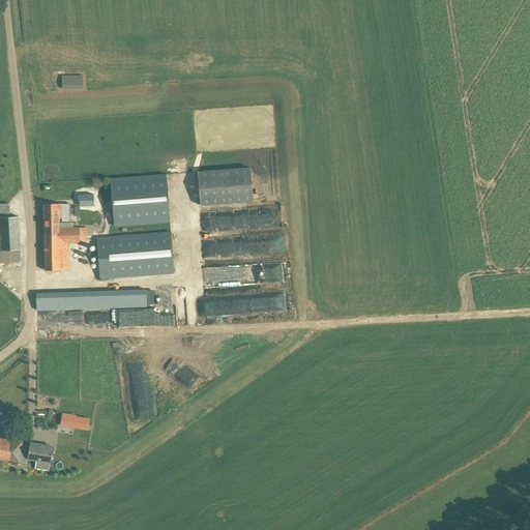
[(84,88),(84,75),(62,75),(62,88),(84,88)]
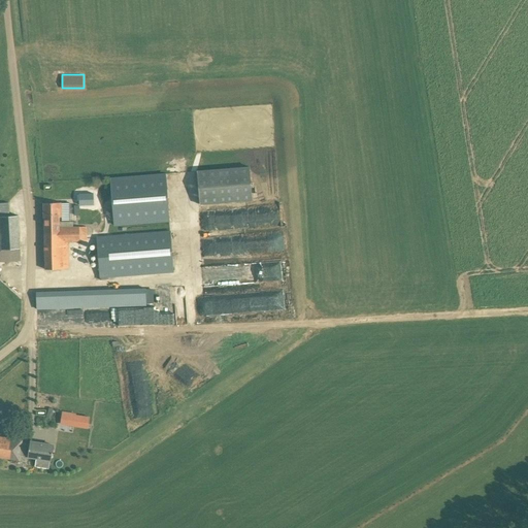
[(201,204),(252,200),(249,166),(198,170),(201,204)]
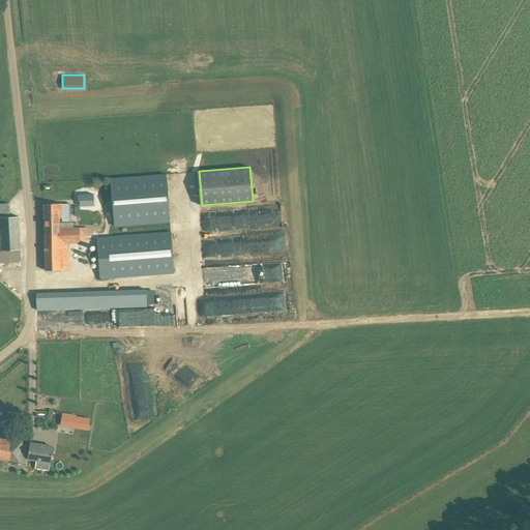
[(170,222),(166,174),(111,178),(115,226),(170,222)]
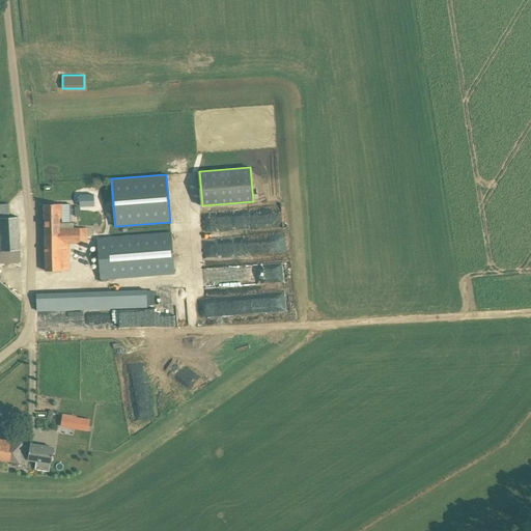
[(76,194),(77,204),(91,203),(91,193),(76,194)]
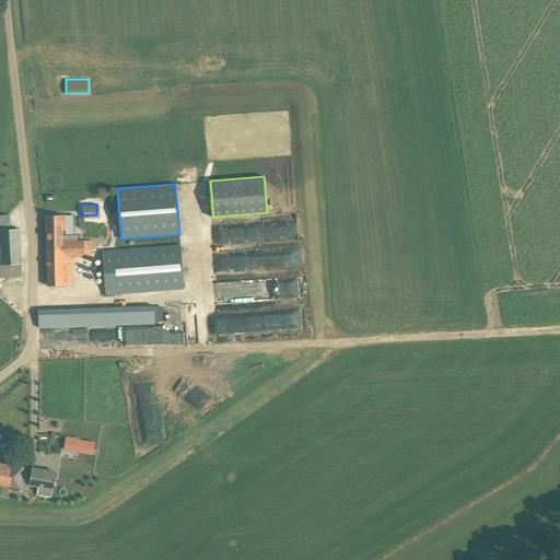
[(0,276),(11,277),(22,276),(21,264),(20,229),(10,229),(9,214),(0,214),(0,276)]
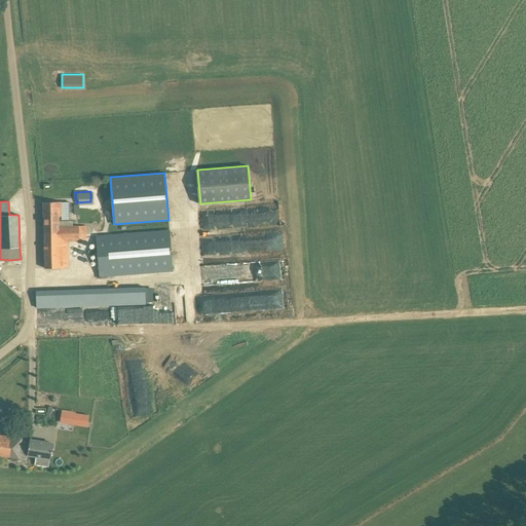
[(62,217),(61,201),(43,202),(43,224),(44,224),(44,235),(85,234),(85,226),(60,227),(60,217),(62,217)]
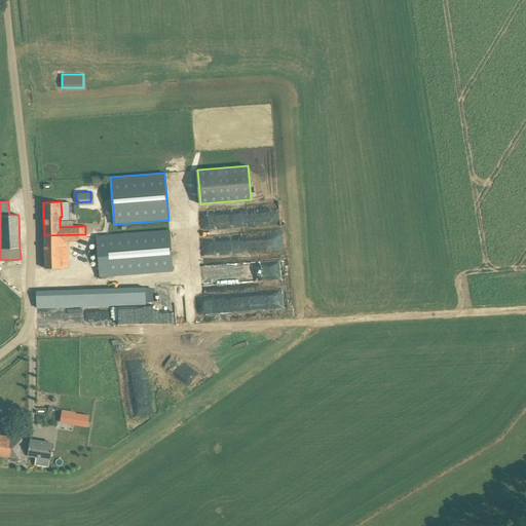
[(100,276),(101,278),(107,278),(107,275),(174,271),(171,229),(97,235),(100,276)]
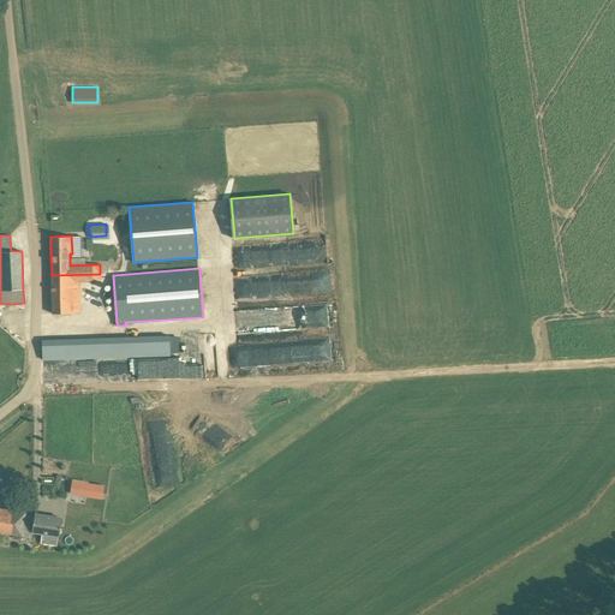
[(100,274),(52,275),(53,314),(79,312),(79,282),(101,281),(100,274)]
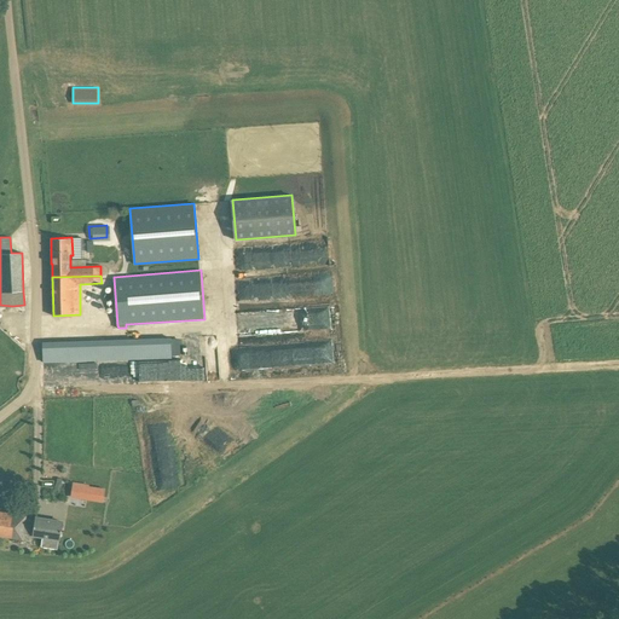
[(56,362),(172,358),(172,356),(180,356),(180,339),(55,342),(42,342),(44,362),(56,362)]
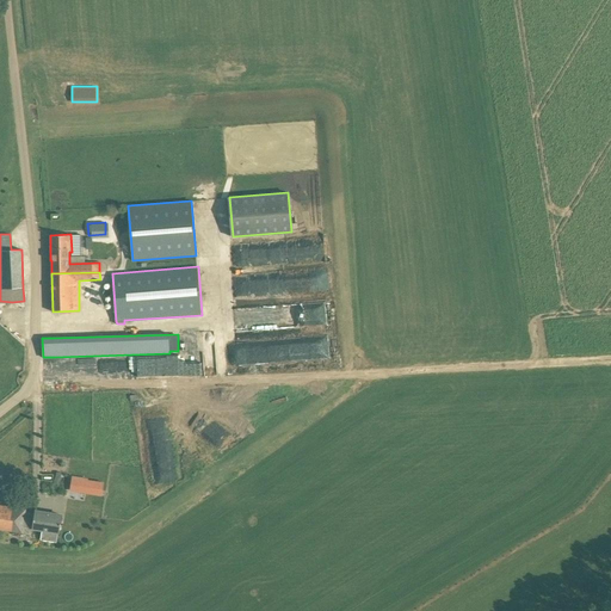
[(102,483),(86,481),(85,492),(87,492),(99,493),(102,483)]
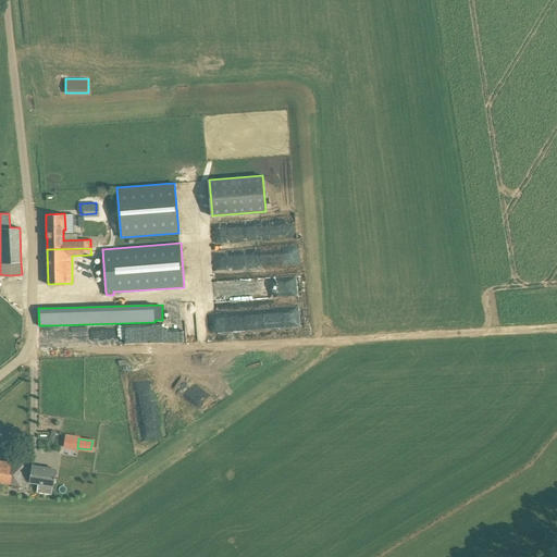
[(0,481),(20,484),(20,486),(28,487),(29,482),(38,483),(37,492),(51,494),(53,485),(54,485),(57,470),(32,466),(32,468),(23,467),(24,465),(0,460),(0,481)]
